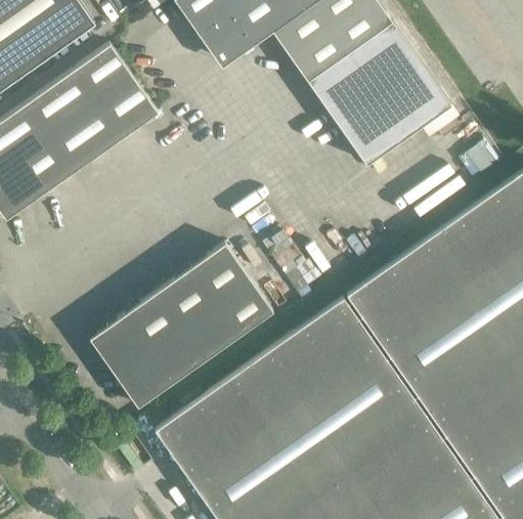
[(0,0),(0,93),(95,27),(76,0),(0,0)]
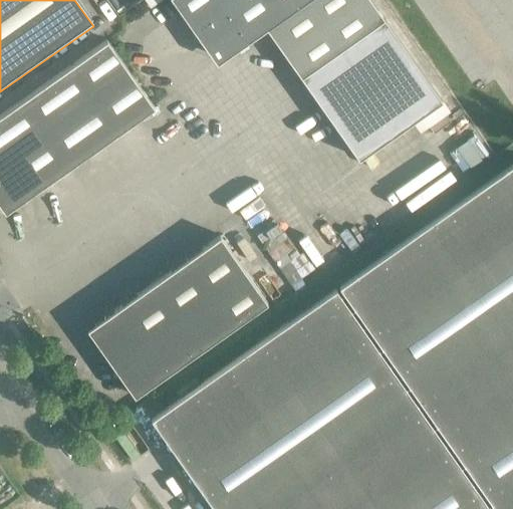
[(367,0),(171,0),(171,1),(212,60),(225,62),(267,32),(359,164),(442,104),(367,0)]
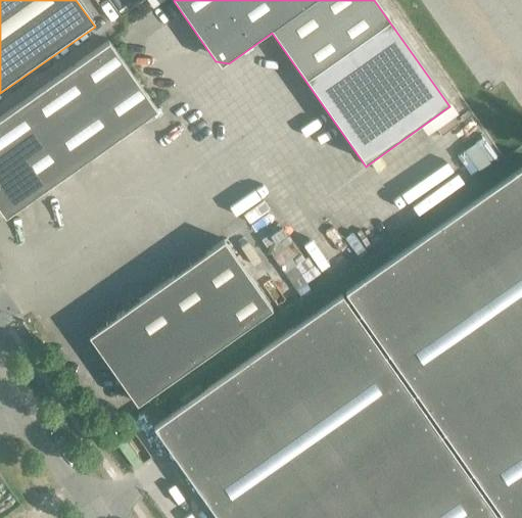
[(157,114),(109,46),(0,123),(0,213),(0,214),(13,216),(33,201),(33,202),(157,114)]
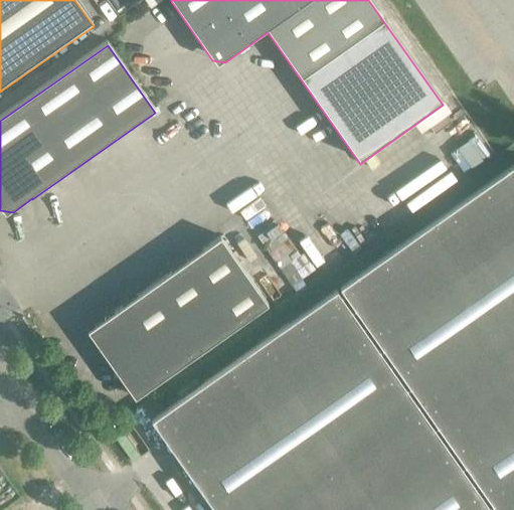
[(513,169),(152,425),(211,509),(513,509),(513,169)]
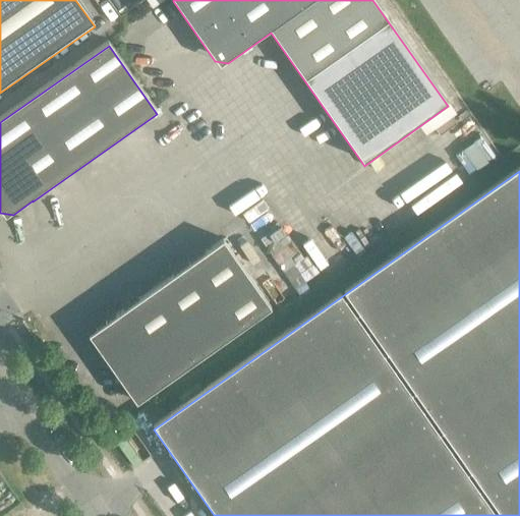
[(272,311),(224,243),(116,320),(97,334),(95,346),(112,371),(136,406),(272,311)]
